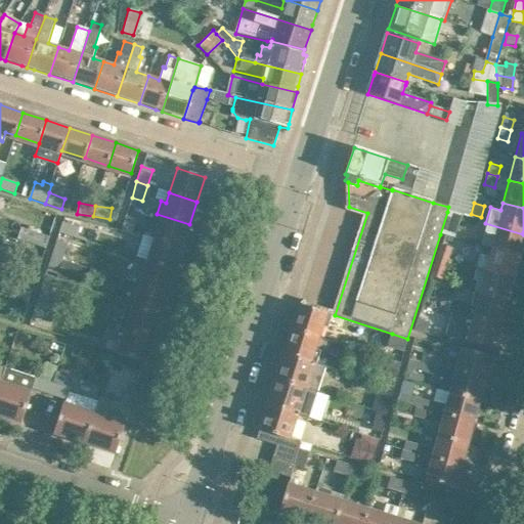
[(461,216),(447,212),(440,234),(444,235),(453,238),(461,216)]
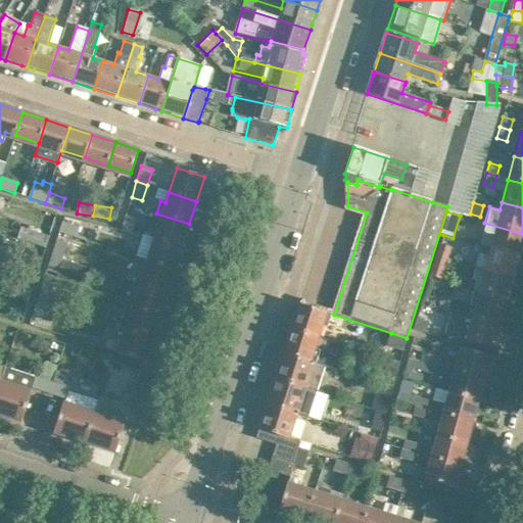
[(153,238),(182,247),(189,224),(155,214),(152,225),(157,227),(153,238)]
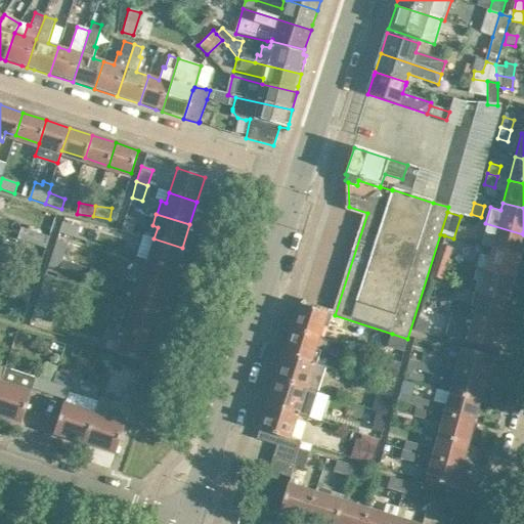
[(126,215),(121,230),(132,233),(137,219),(126,215)]
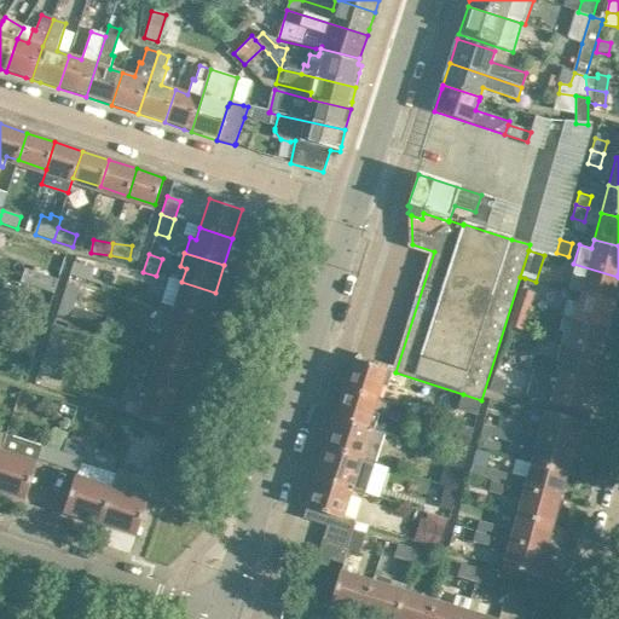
[(88,279),(93,267),(74,261),(70,273),(88,279)]
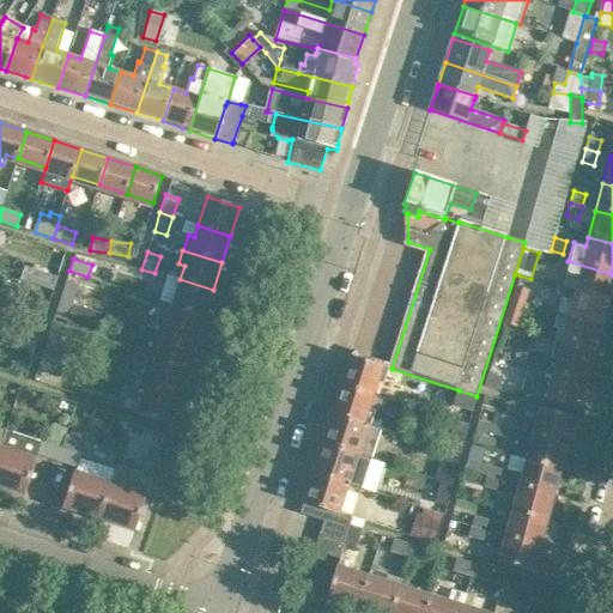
[(612,281),(611,281),(612,274),(568,261),(560,289),(574,292),(608,302),(612,284),(612,281)]
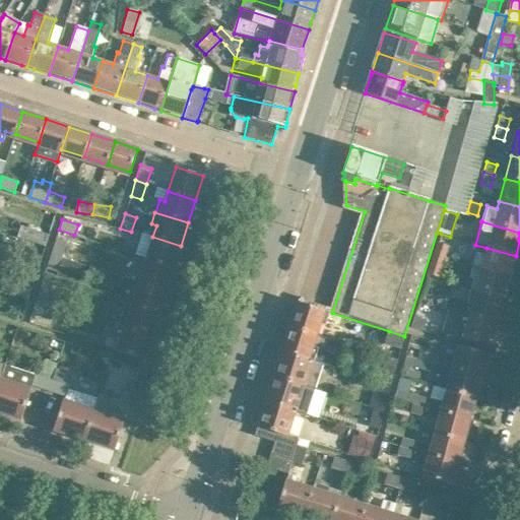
[(17,237),(31,242),(35,231),(21,225),(17,237)]
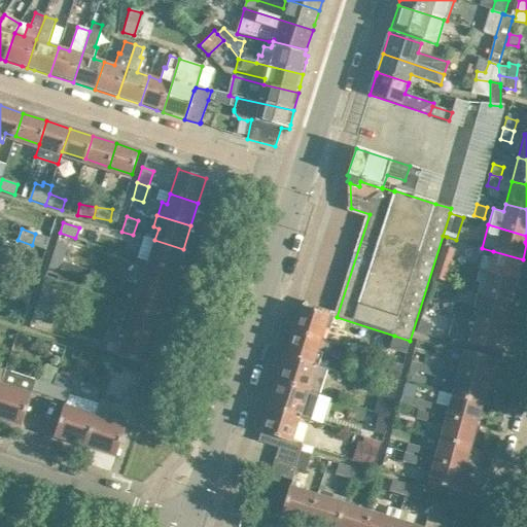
[(35,234),(32,245),(45,249),(49,238),(35,234)]
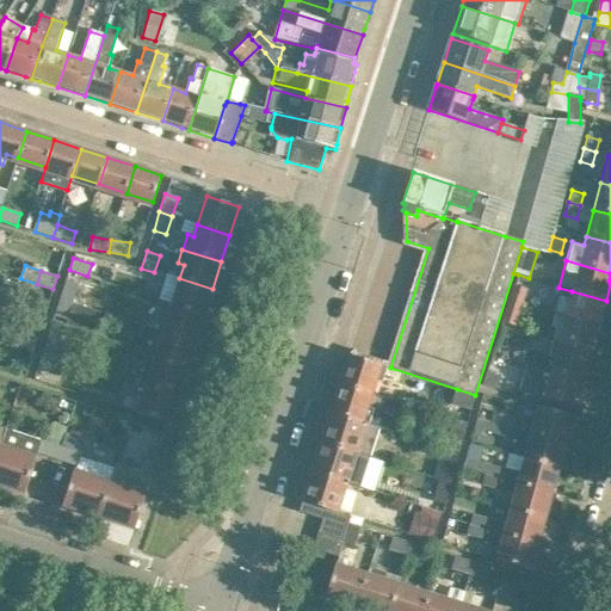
[(179,278),(171,306),(203,316),(213,289),(179,278)]
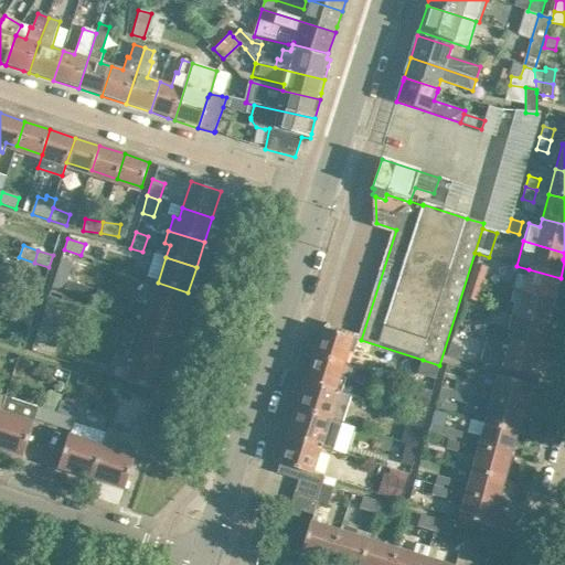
[(61,258),(55,275),(67,279),(73,262),(61,258)]
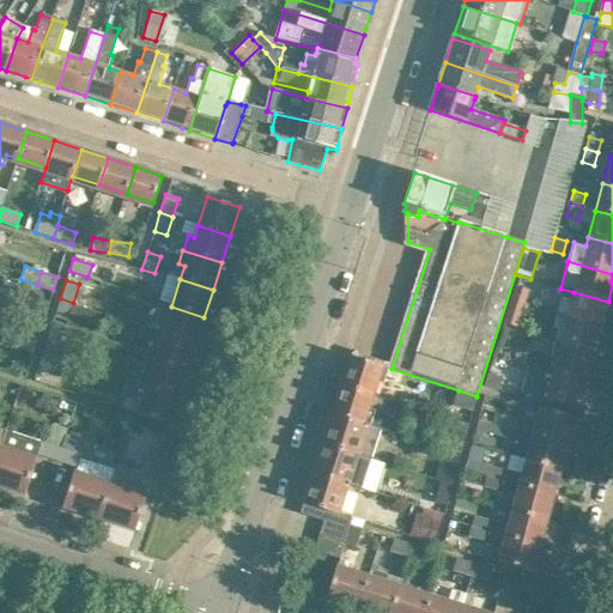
[(516,285),(510,303),(523,307),(529,289),(516,285)]
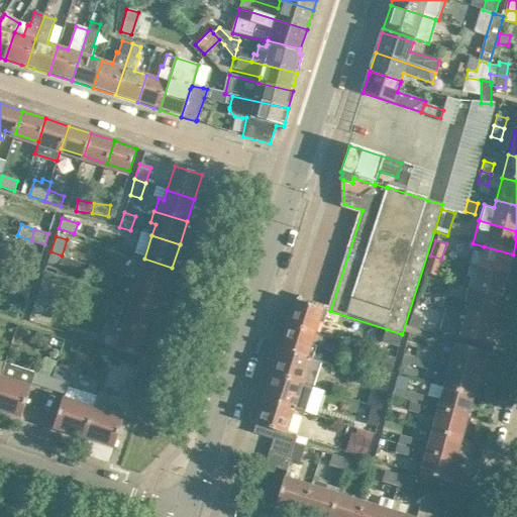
[(470,264),(469,267),(505,277),(508,266),(510,266),(513,254),(484,246),(479,266),(470,264)]
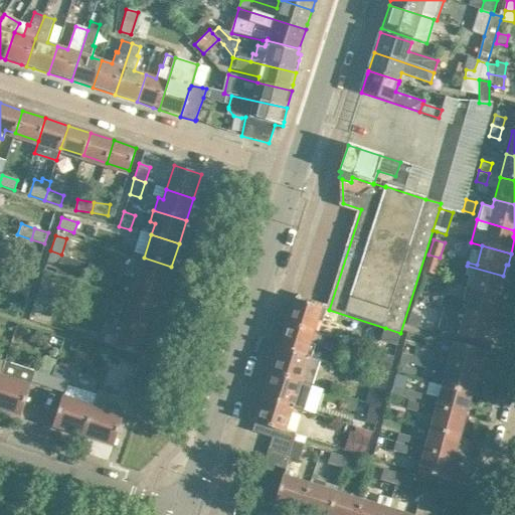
[(86,262),(61,254),(50,250),(46,265),(57,268),(56,271),(80,279),(86,262)]
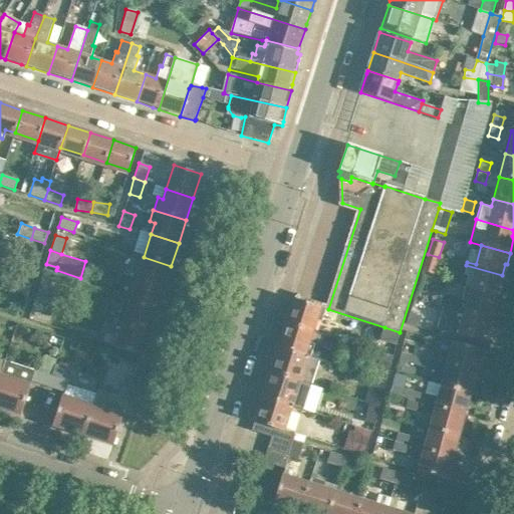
[(137,254),(133,267),(139,270),(136,279),(164,288),(171,266),(144,257),(137,254)]
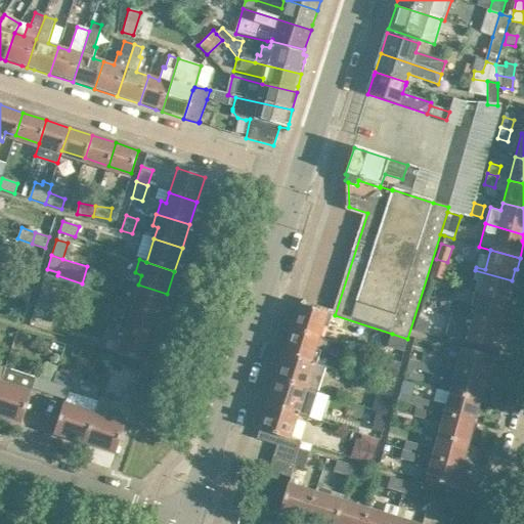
[(442,278),(447,262),(436,259),(431,275),(442,278)]
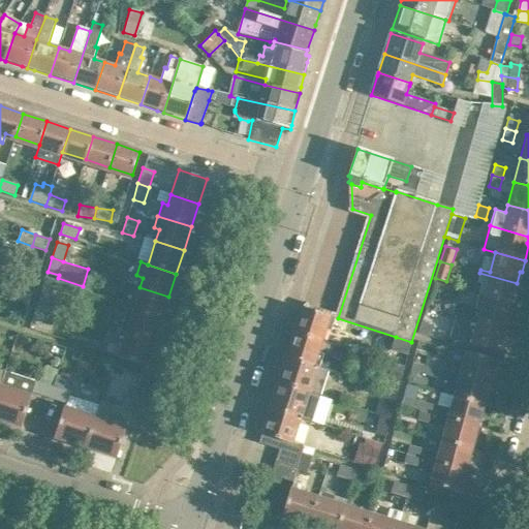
[(515,290),(517,283),(479,273),(477,281),(480,282),(476,299),(512,308),(517,290),(515,290)]
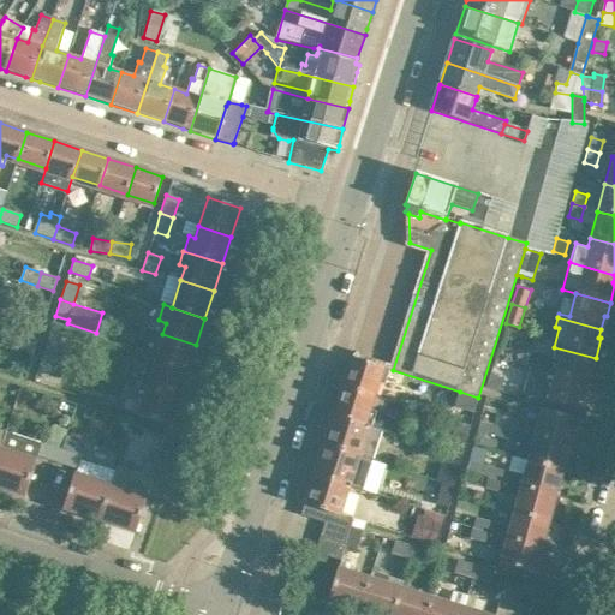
[(18,346),(22,333),(6,328),(1,341),(18,346)]
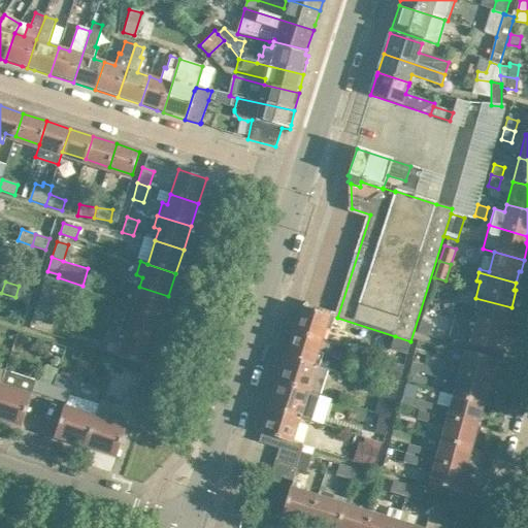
[(15,297),(29,302),(33,291),(19,286),(15,297)]
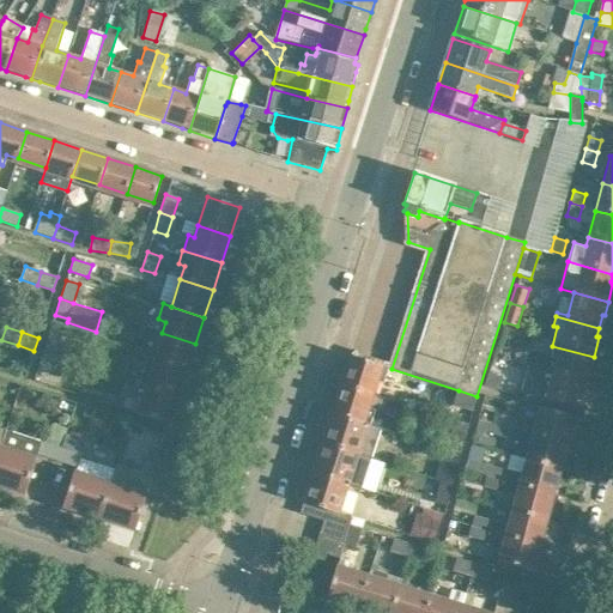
[(49,333),(42,354),(55,358),(62,338),(49,333)]
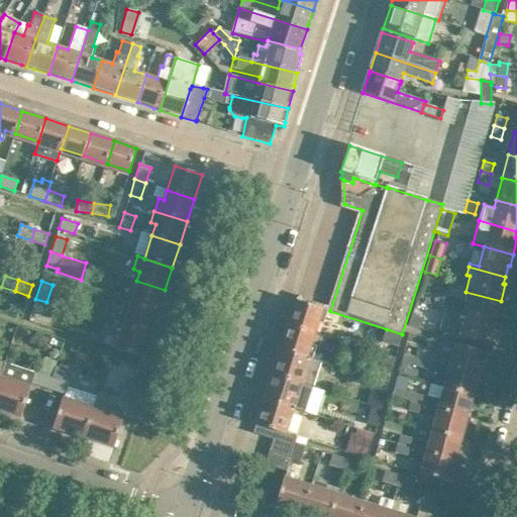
[(129,304),(158,313),(165,290),(136,281),(129,304)]
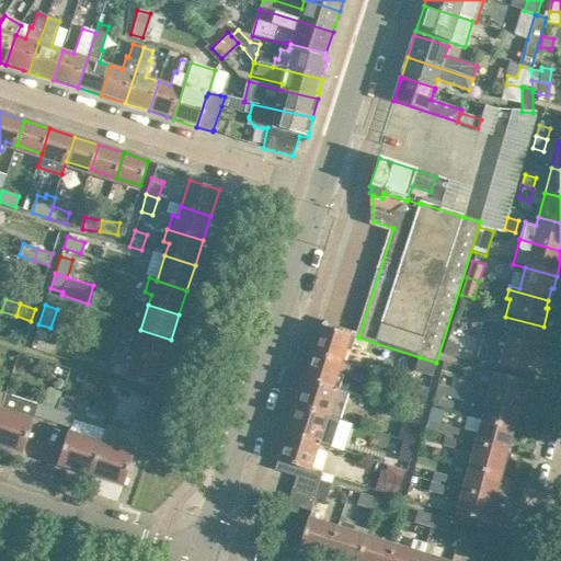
[(478,334),(482,335),(534,350),(537,338),(540,339),(544,327),(505,317),(503,325),(482,320),(478,334)]
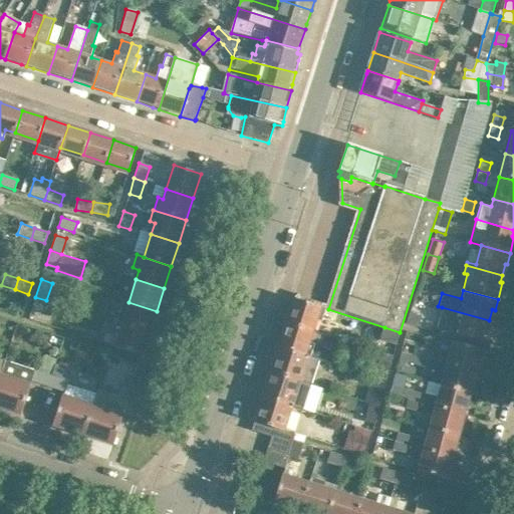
[(42,313),(46,300),(35,297),(31,309),(42,313)]
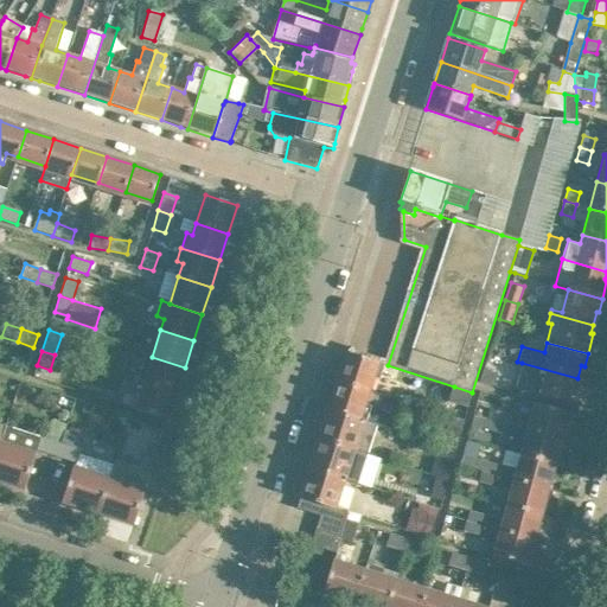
[(388,365),(346,353),(337,383),(374,396),(377,382),(382,383),(388,365)]
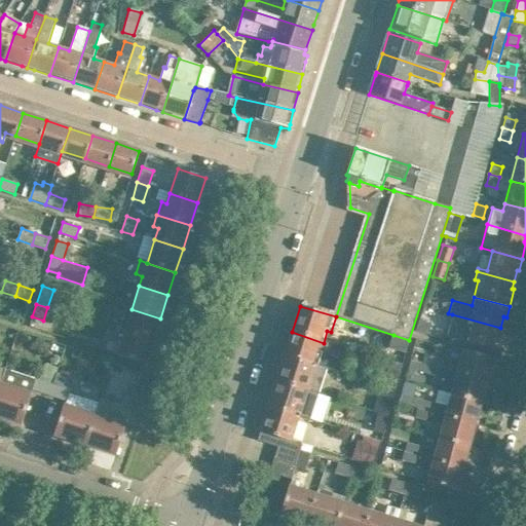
[(124,333),(152,342),(160,318),(132,309),(126,307),(123,317),(129,320),(124,333)]
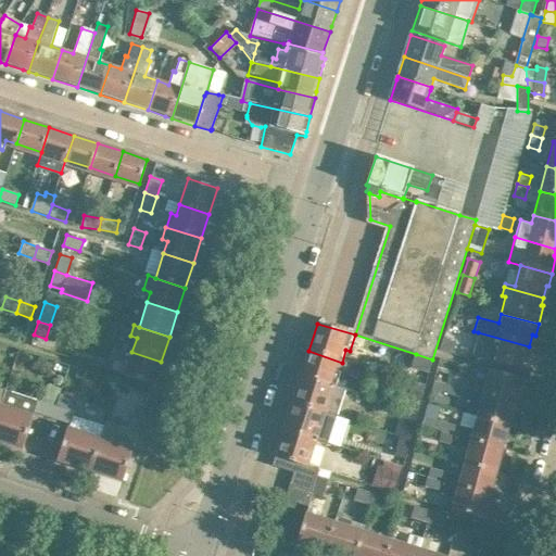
[(529,346),(478,332),(471,356),(523,370),(523,367),(527,368),(530,355),(528,355),(529,346)]
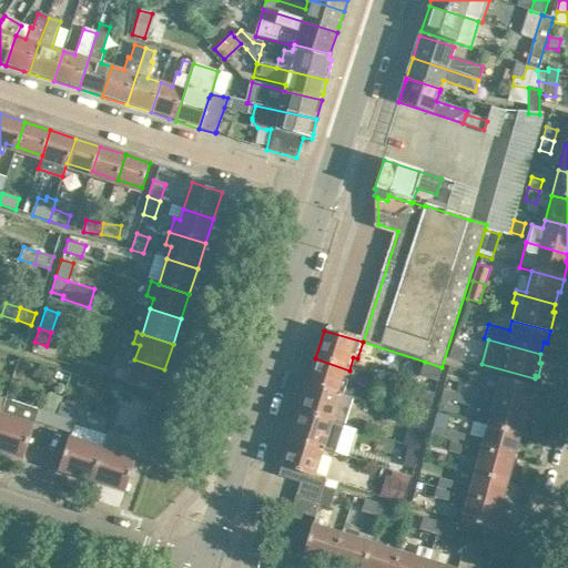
[(448,358),(462,362),(465,348),(453,345),(448,358)]
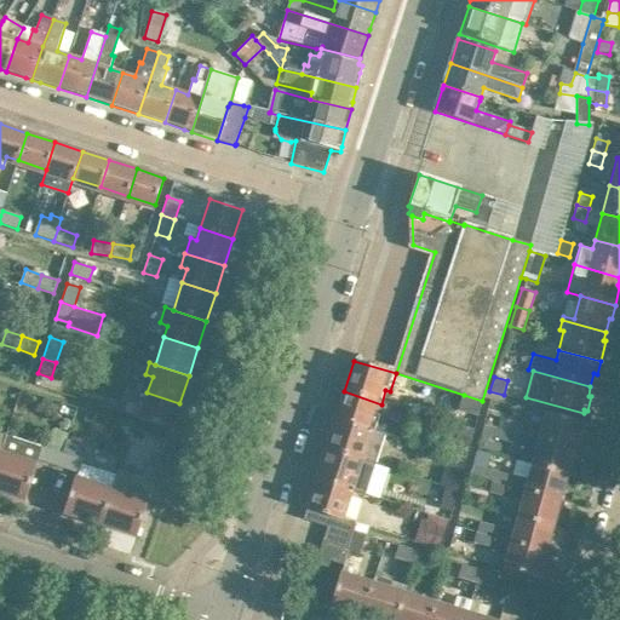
[(382,405),(344,391),(334,420),(371,432),(384,437),(403,443),(407,429),(377,418),(382,405)]
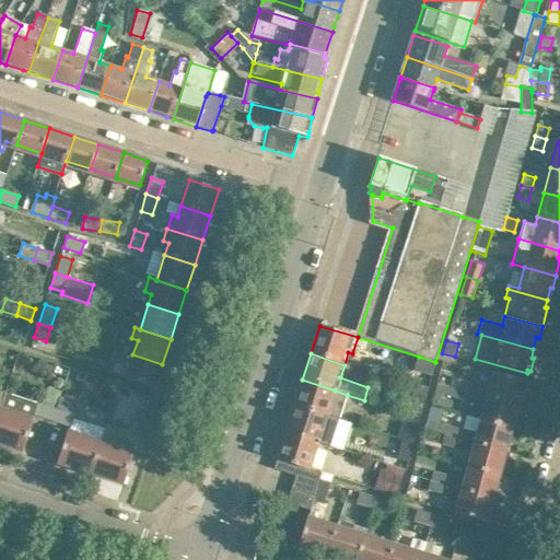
[(132,354),(125,378),(154,388),(162,364),(132,354)]
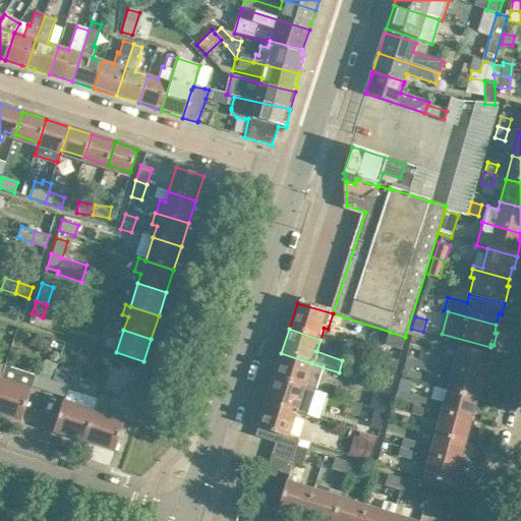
[(390,332),(387,343),(401,347),(405,337),(390,332)]
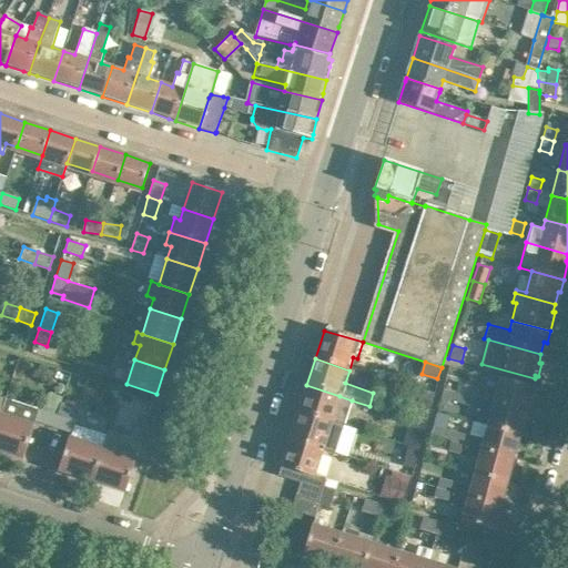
[(462,393),(465,394),(526,411),(531,387),(499,378),(496,392),(465,383),(462,393)]
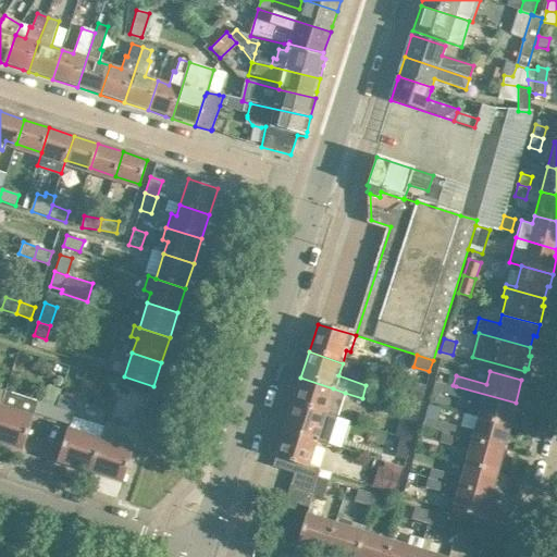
[(292,406),(324,417),(336,420),(345,393),(333,388),(300,378),(292,406)]
